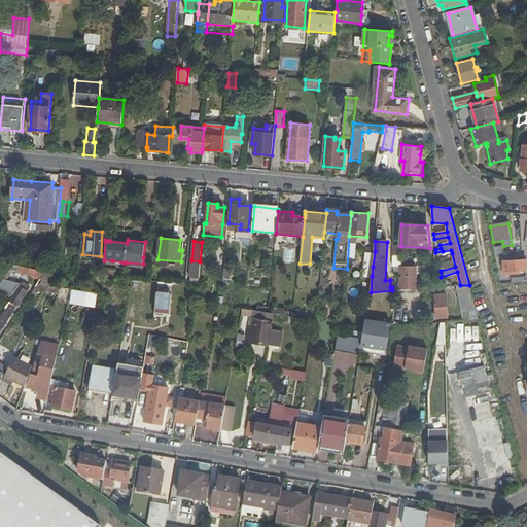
[(400,246),(393,246),(393,255),(401,255),(401,246),(400,246)]
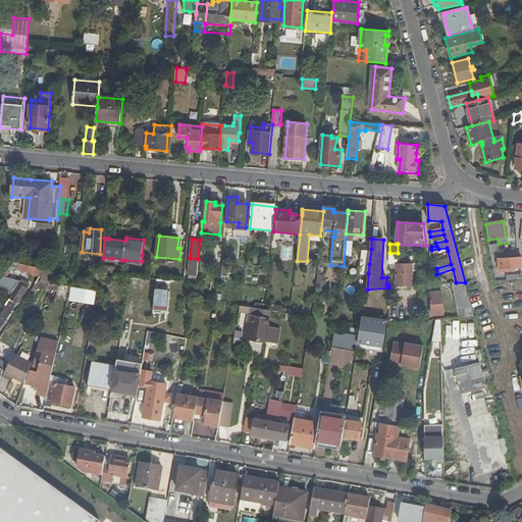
[(369,264),(371,249),(362,248),(359,272),(368,273),(369,264)]
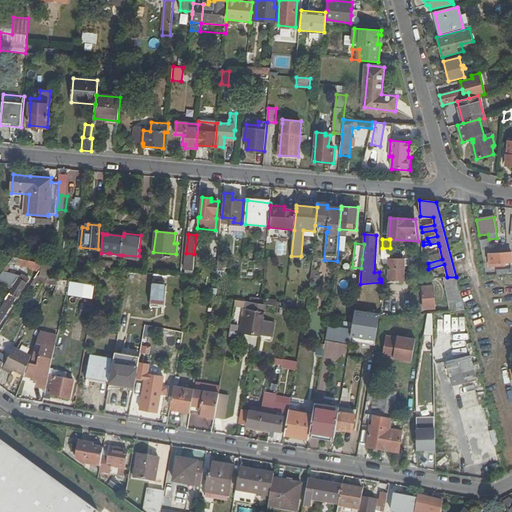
[(390,248),(382,248),(382,258),(389,258),(390,258),(390,248)]
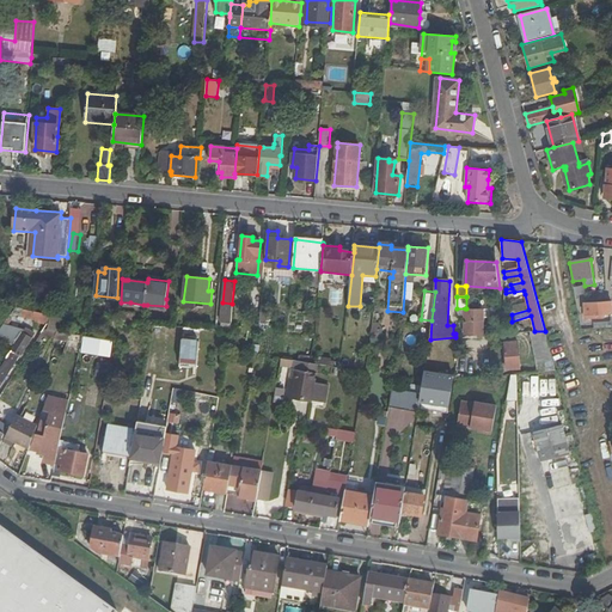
[(604,314),(611,313),(611,312),(611,303),(585,303),(586,319),(604,318),(604,314)]
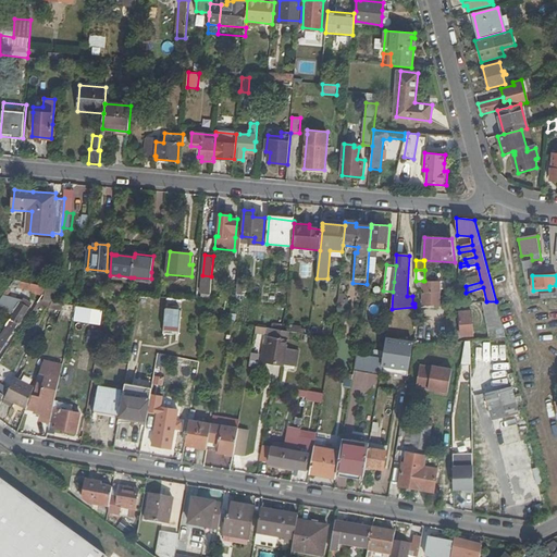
[(21,281),(15,280),(10,286),(19,288),(21,281)]
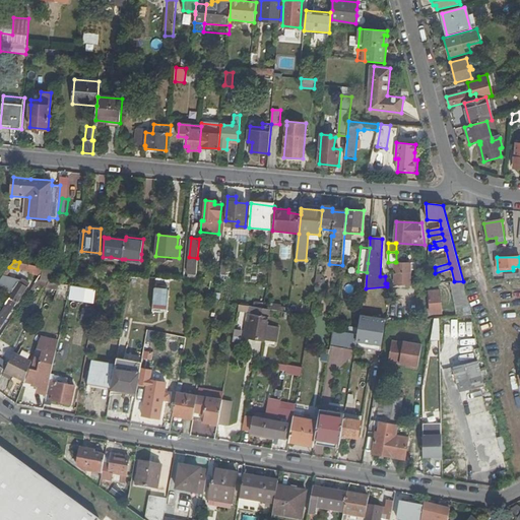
[(23,263),(19,262),(17,269),(34,272),(33,281),(36,283),(38,279),(42,274),(43,267),(23,263)]
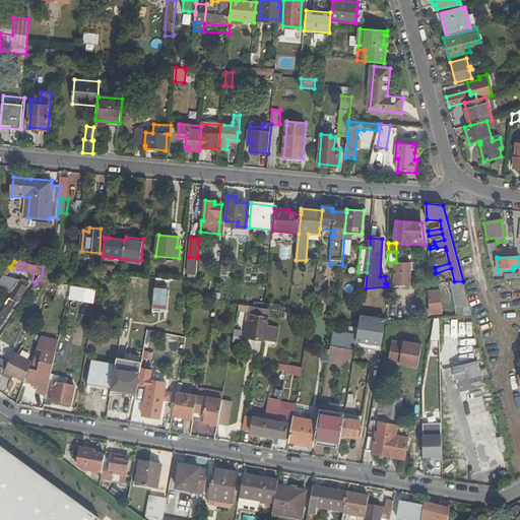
[(396,262),(395,262),(395,282),(397,284),(410,284),(410,263),(396,262)]
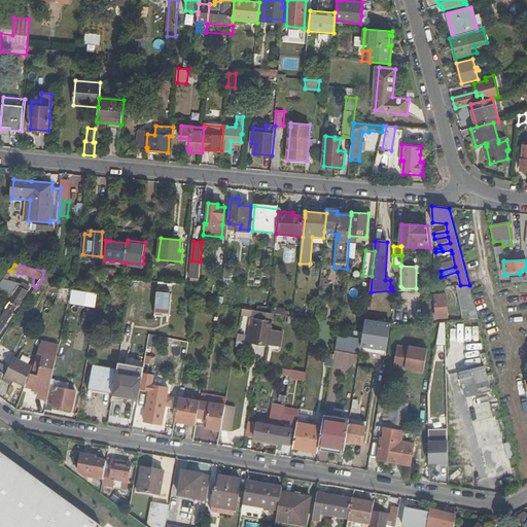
[(104,269),(104,276),(116,277),(116,270),(104,269)]
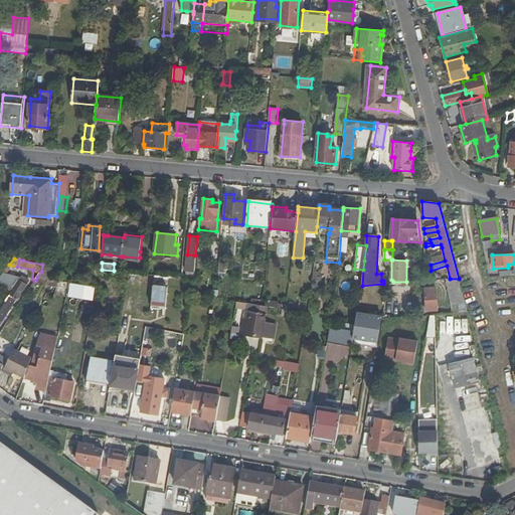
[(4,273),(0,277),(0,279),(15,286),(19,281),(18,280),(4,273)]
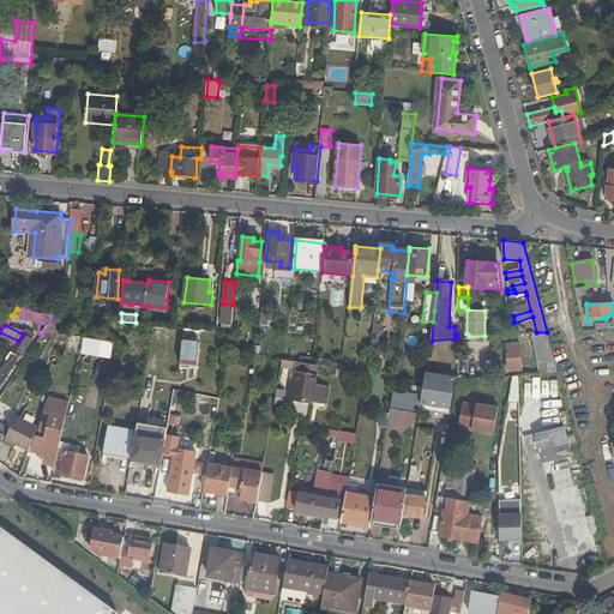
[(44,330),(42,335),(37,342),(40,343),(42,337),(54,339),(58,332),(50,331),(44,330)]
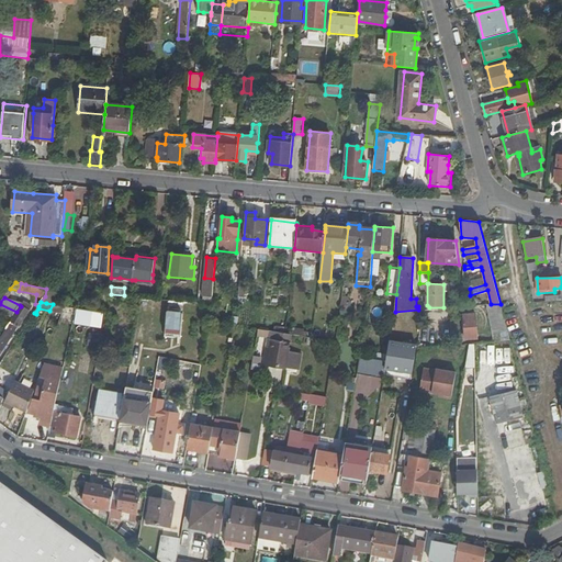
[(22,304),(21,306),(17,312),(3,332),(6,333),(12,337),(31,308),(30,306),(22,304)]
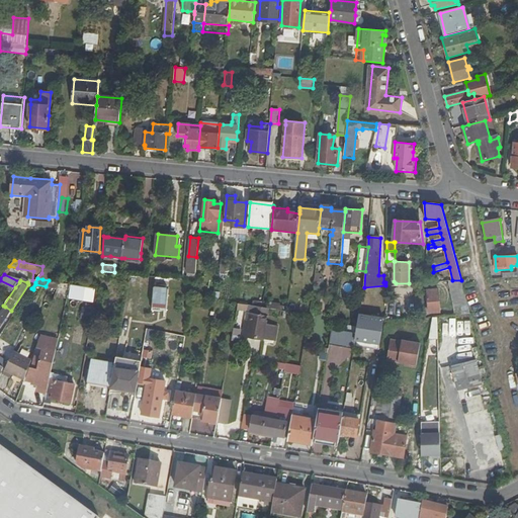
[(60,283),(49,280),(46,286),(58,289),(60,283)]
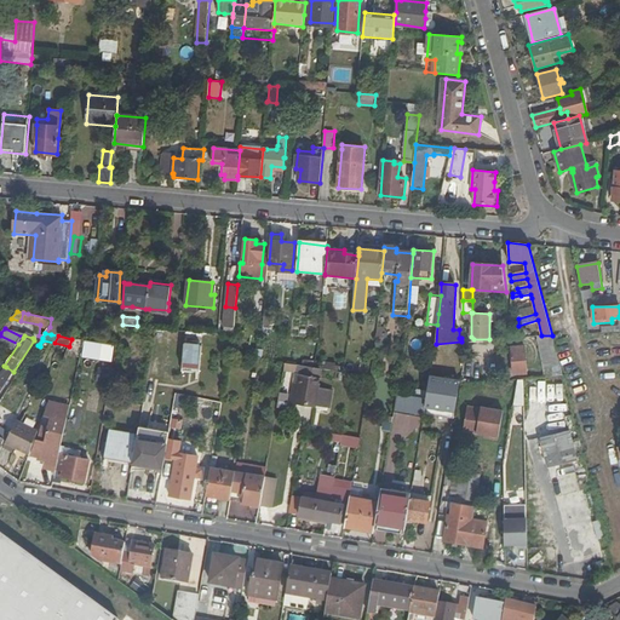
[(545,377),(563,375),(552,336),(541,336),(538,337),(545,377)]
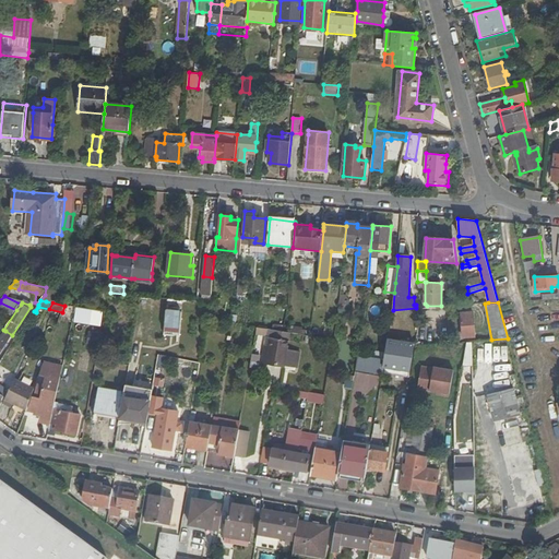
[(64,306),(62,312),(74,314),(76,307),(64,306)]
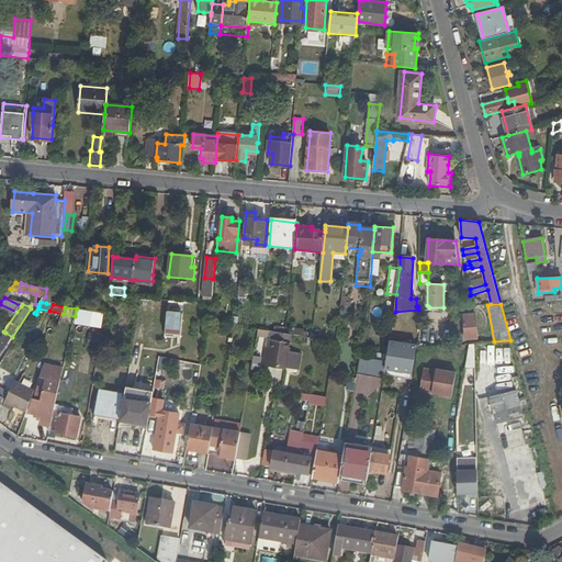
[(242,323),(249,325),(253,310),(245,307),(242,323)]
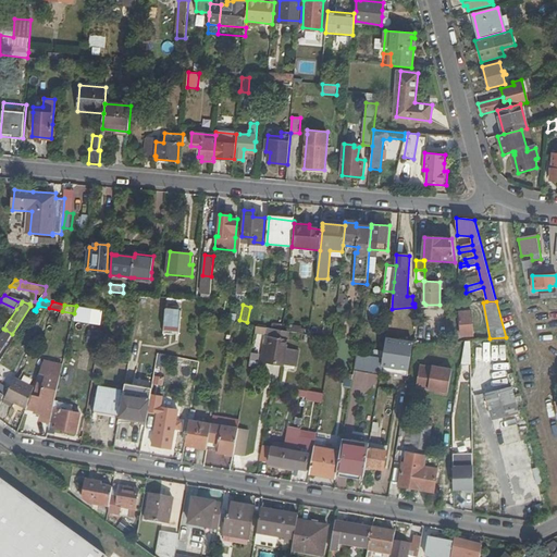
[(166,331),(182,332),(184,308),(168,307),(166,331)]
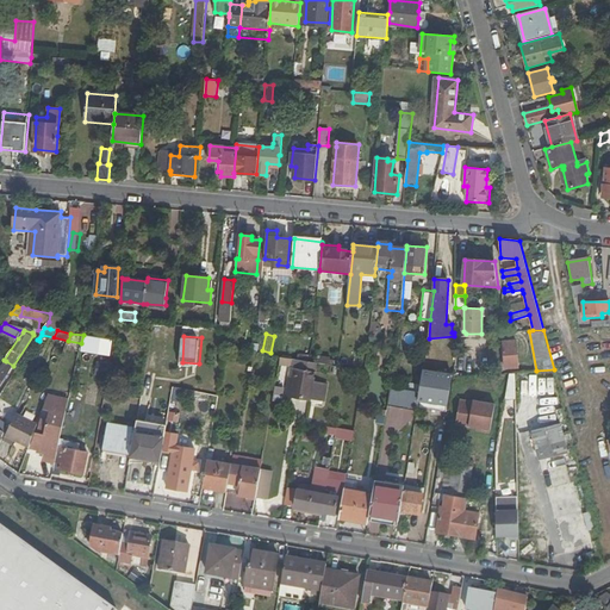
[(505,369),(518,368),(516,341),(503,342),(505,369)]
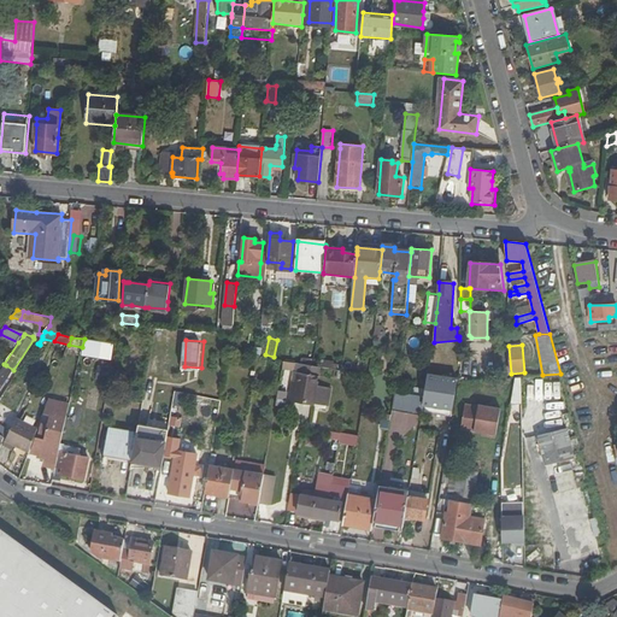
[(321,404),(323,387),(316,386),(318,375),(311,374),(312,365),(300,364),(294,400),(321,404)]
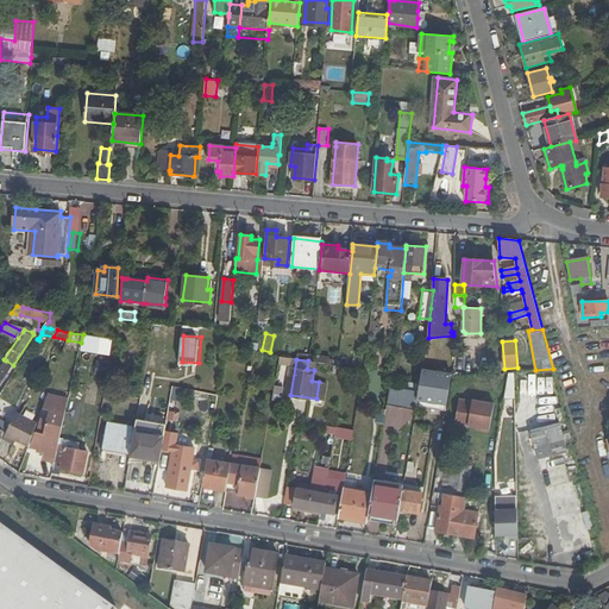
[(10,370),(13,365),(6,360),(2,365),(10,370)]
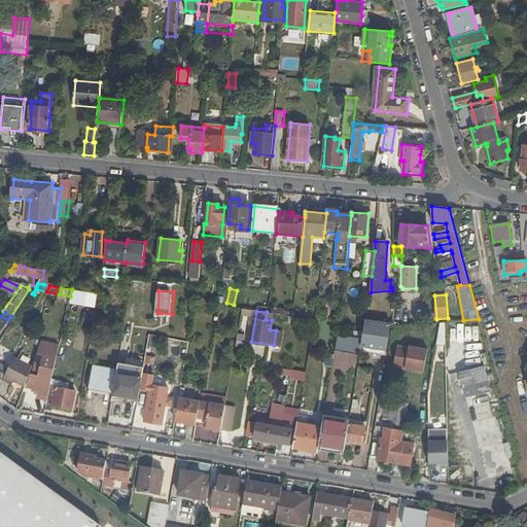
[(387,350),(391,324),(372,321),(367,347),(387,350)]
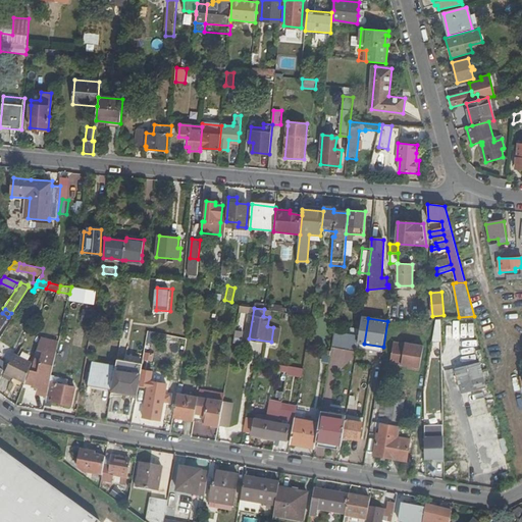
[(331,348),(357,352),(359,335),(334,331),(331,348)]
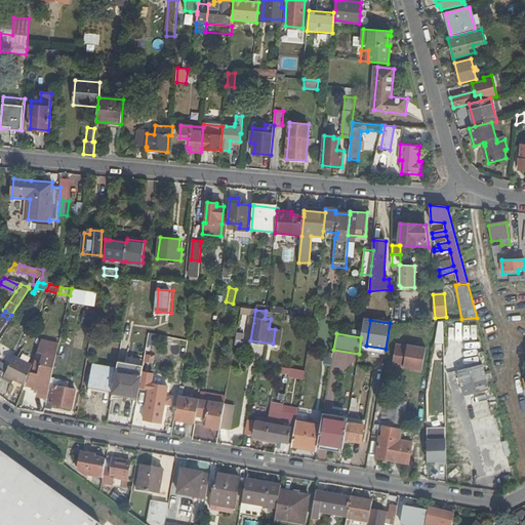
[(148,342),(157,345),(158,336),(150,334),(148,342)]
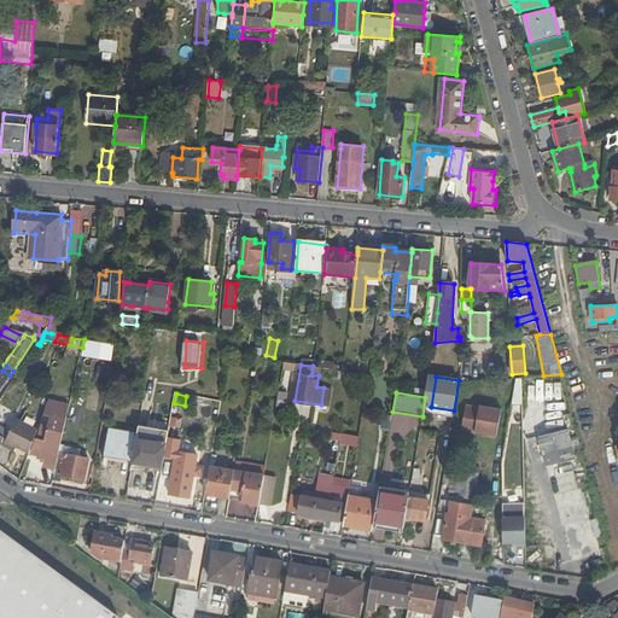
[(503,435),(505,406),(465,404),(464,433),(503,435)]
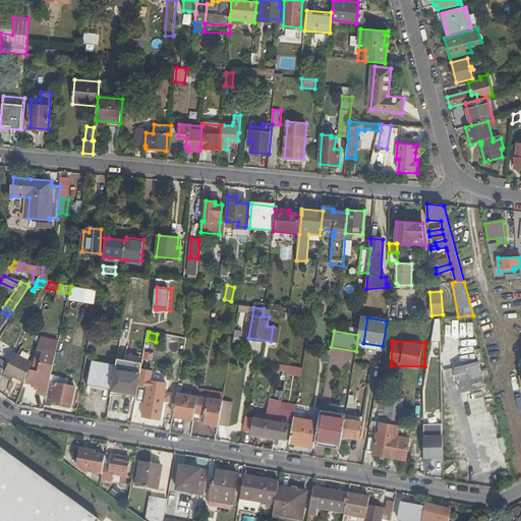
[(33,359),(14,353),(4,371),(25,380),(29,369),(31,365),(33,359)]
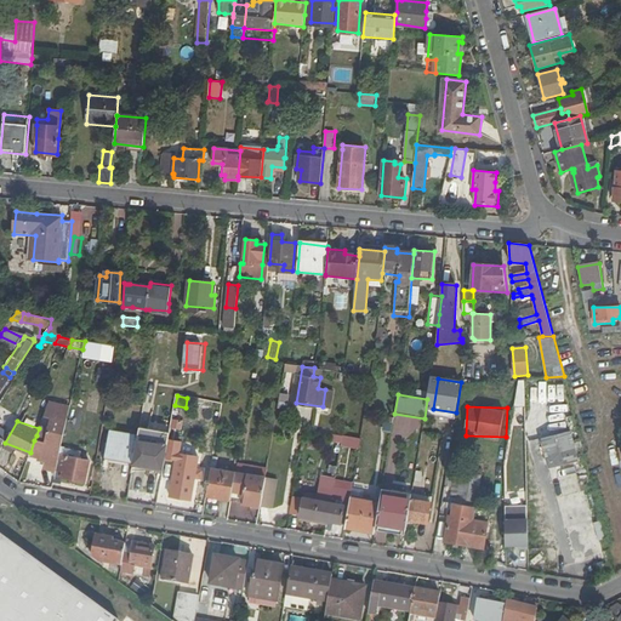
[(138,438),(138,436),(109,431),(106,456),(134,460),(138,438)]
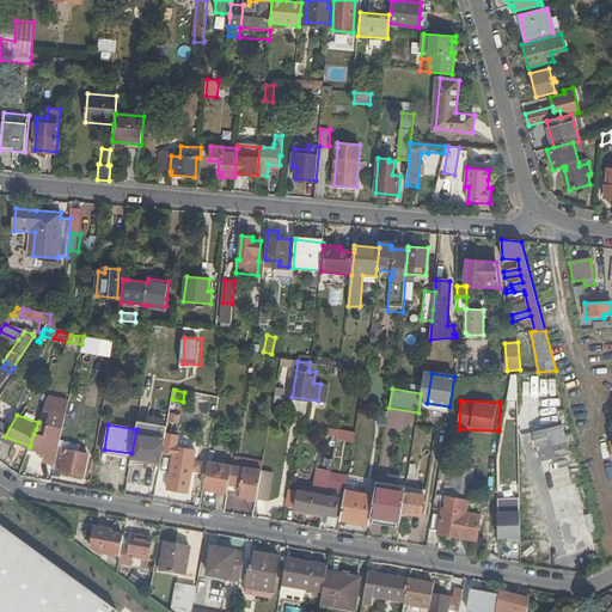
[(329,436),(355,441),(357,433),(331,427),(329,436)]
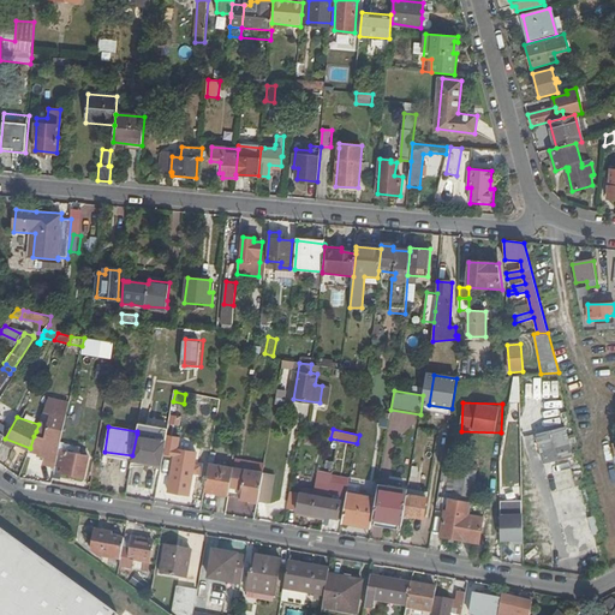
[(57,440),(36,431),(34,436),(55,443),(57,440)]
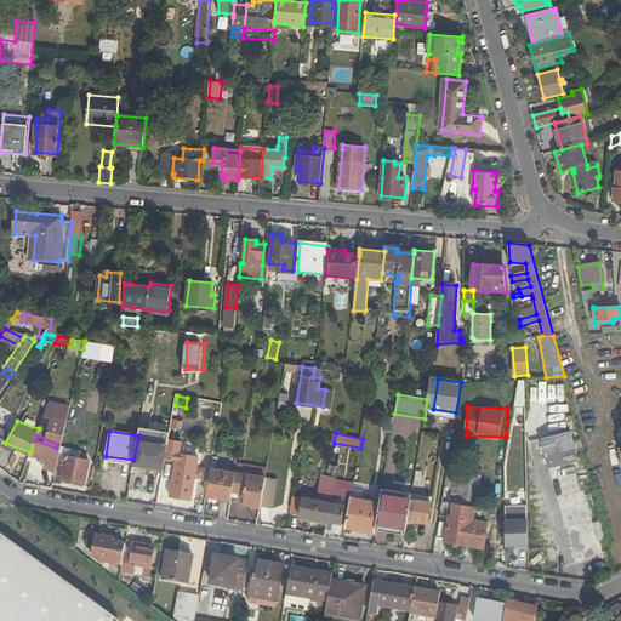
[(34,440),(30,453),(29,455),(56,465),(60,455),(61,446),(63,438),(60,438),(57,444),(56,448),(34,440)]
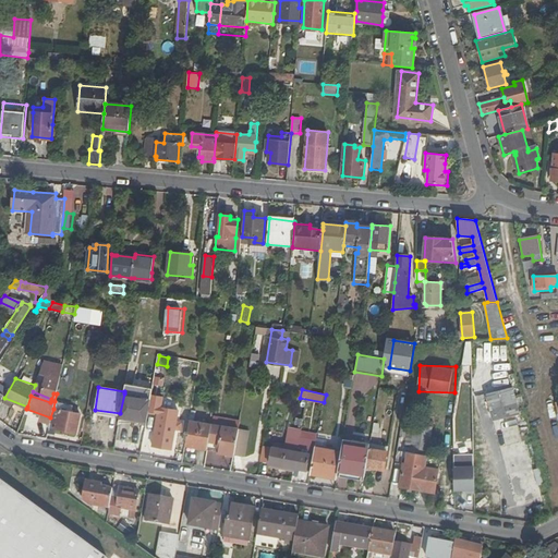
[(120,413),(119,417),(140,422),(140,419),(147,420),(148,411),(150,398),(124,393),(120,413)]
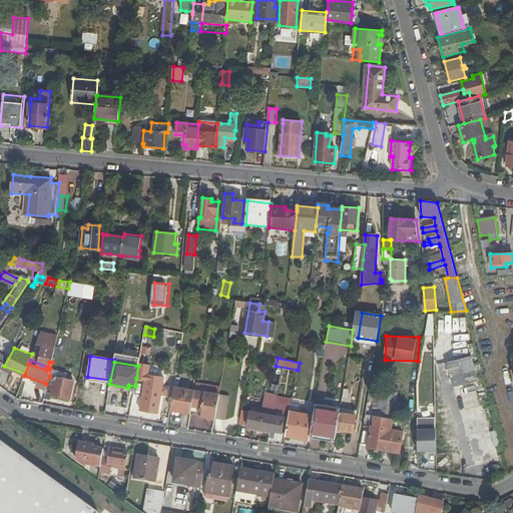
[(150,364),(139,363),(138,366),(136,378),(147,379),(141,410),(157,413),(162,382),(163,382),(164,377),(148,374),(150,364)]
